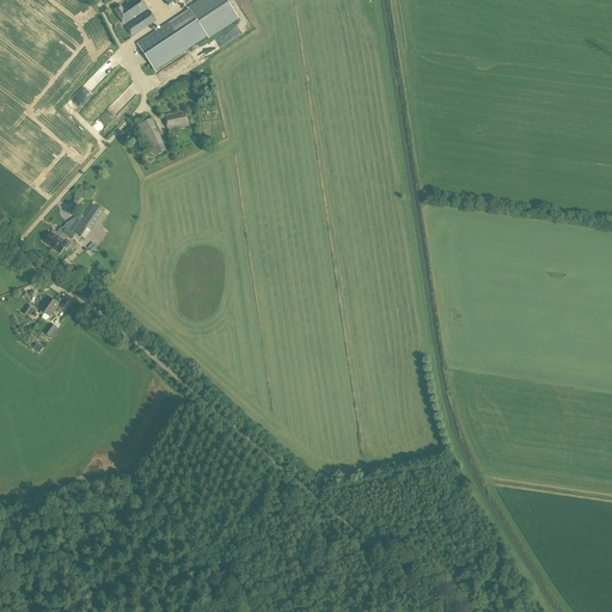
[(148,8),(142,0),(132,0),(121,7),(121,5),(114,10),(118,17),(123,24),(148,8)]
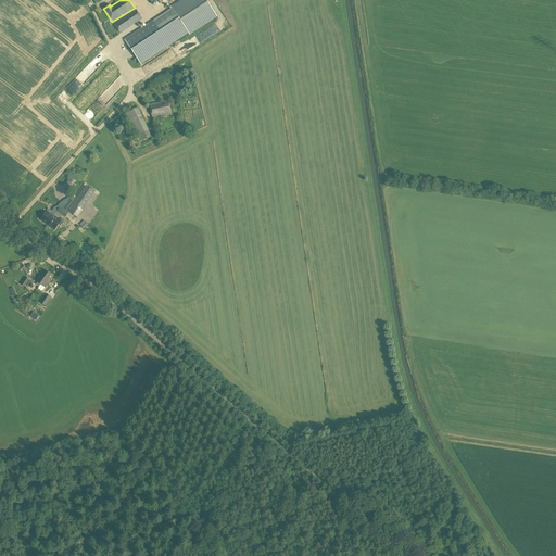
[(190,35),(217,16),(205,0),(180,0),(171,7),(172,9),(152,21),(153,22),(125,40),(140,64),(168,45),(169,46),(188,34),(190,35)]
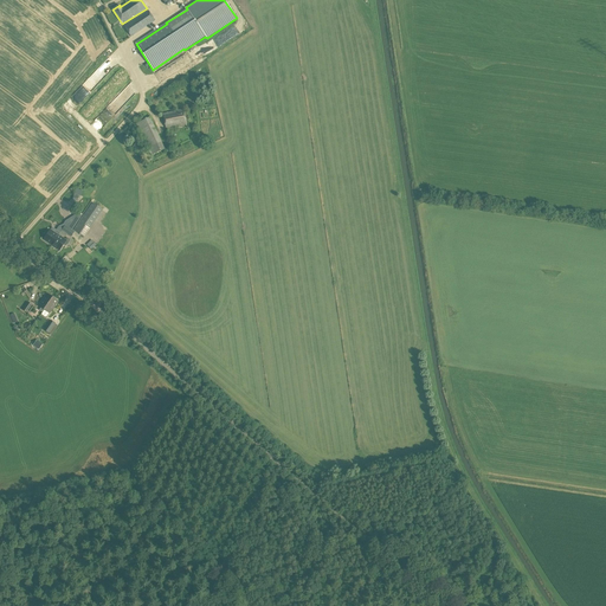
[(172,12),(179,7),(174,1),(167,6),(172,12)]
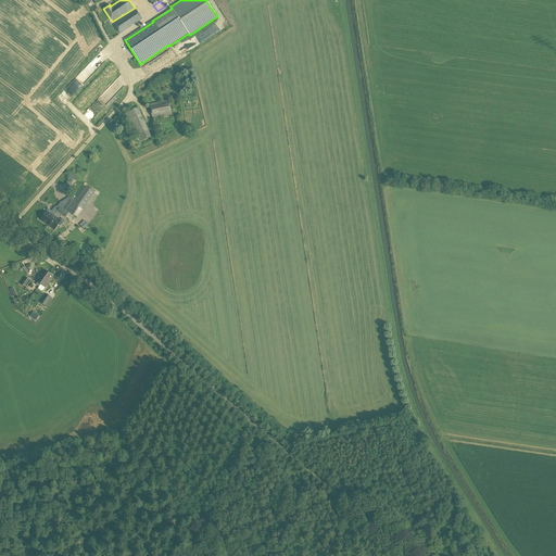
[(121,34),(142,20),(136,9),(113,24),(121,34)]
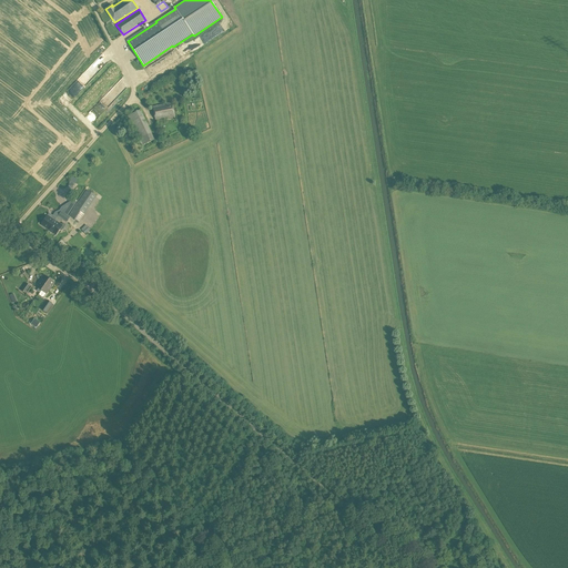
[(222,26),(185,46),(189,52),(210,41),(209,39),(224,30),(222,26)]
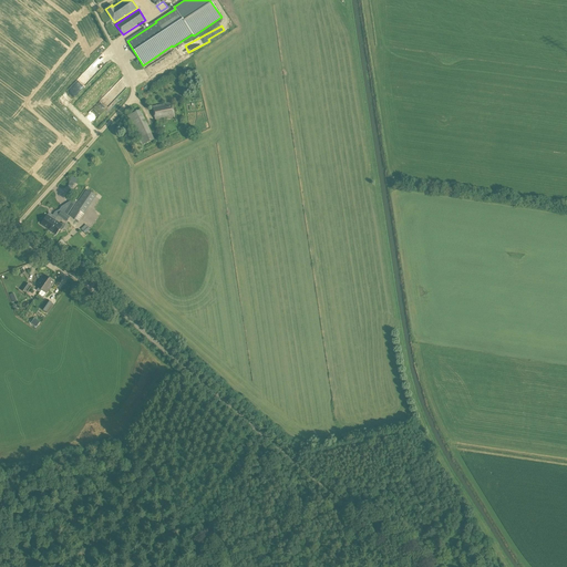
[(177,49),(181,58),(187,54),(183,45),(177,49)]
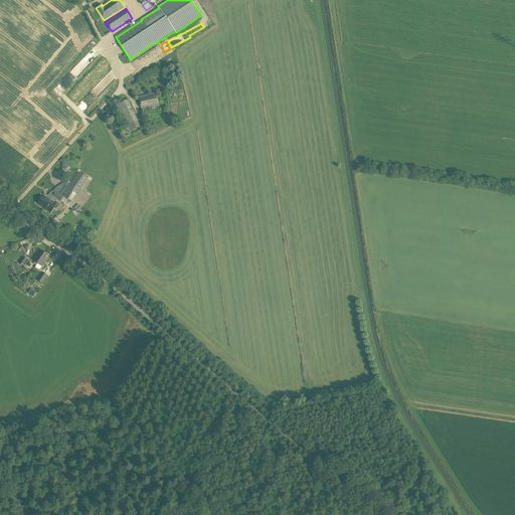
[(68,88),(69,89),(71,88),(102,56),(99,54),(99,52),(96,50),(90,53),(75,66),(72,70),(73,70),(62,81),(66,84),(70,80),(68,76),(73,74),(72,73),(81,64),(83,68),(80,71),(81,73),(68,88)]
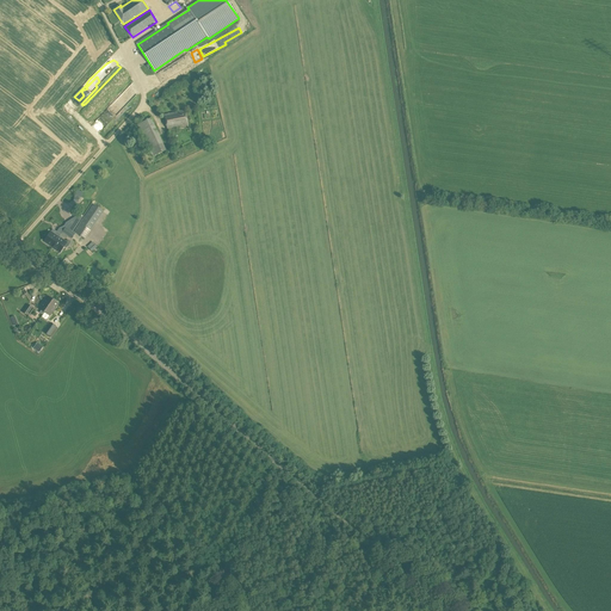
[(116,76),(124,85),(131,79),(123,69),(116,76)]
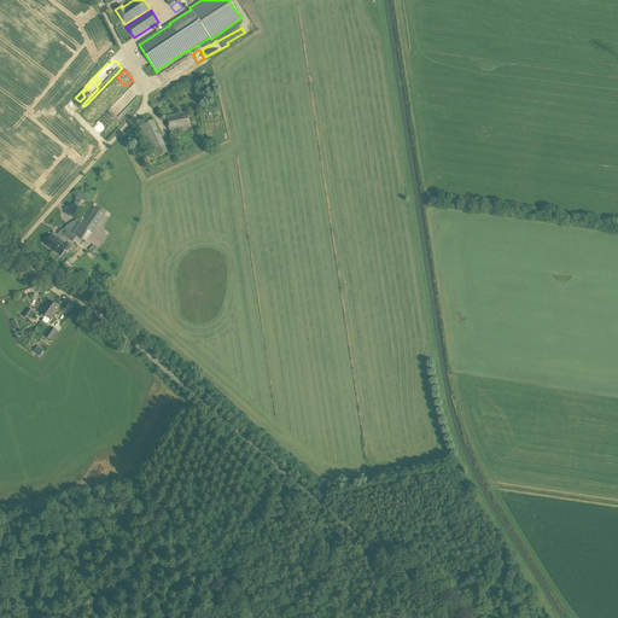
[(169,130),(190,126),(187,111),(180,114),(167,117),(169,130)]
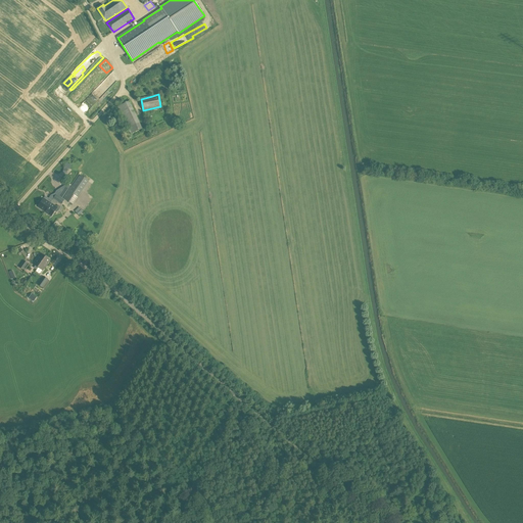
[(86,109),(94,109),(93,99),(86,99),(86,109)]
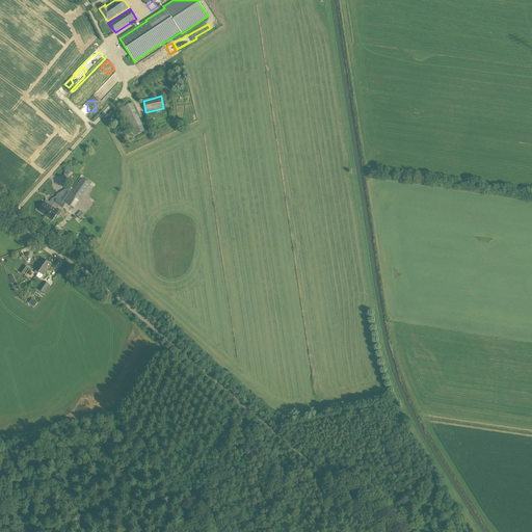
[(131,103),(120,108),(124,118),(136,112),(131,103)]
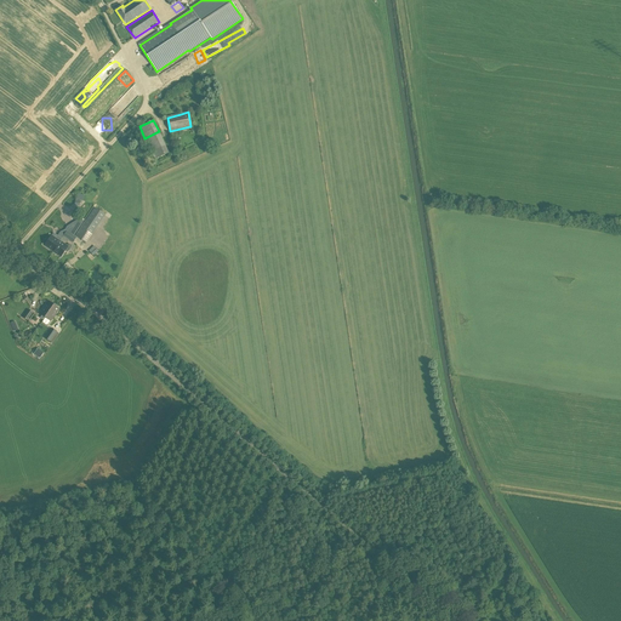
[(70,121),(66,125),(74,134),(78,130),(70,121)]
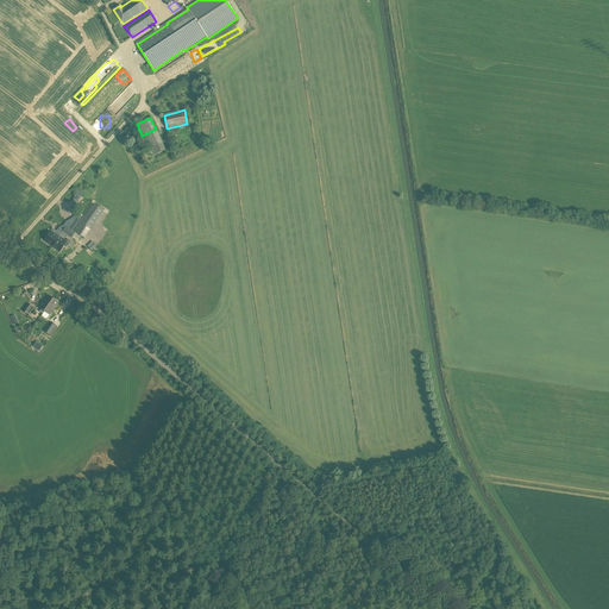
[(152,156),(165,150),(161,139),(146,145),(152,156)]
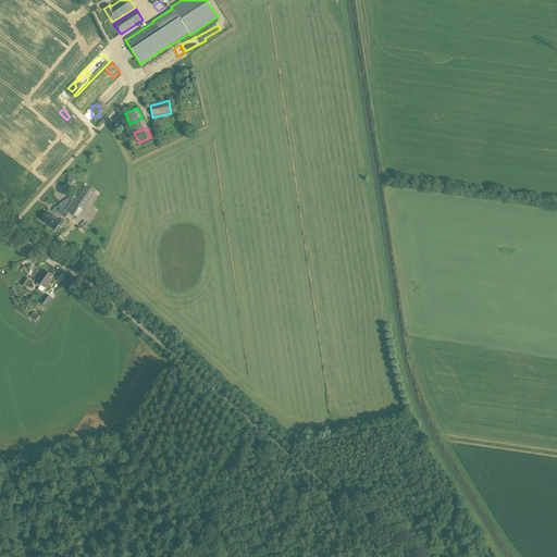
[(77,219),(95,193),(85,186),(67,211),(77,219)]
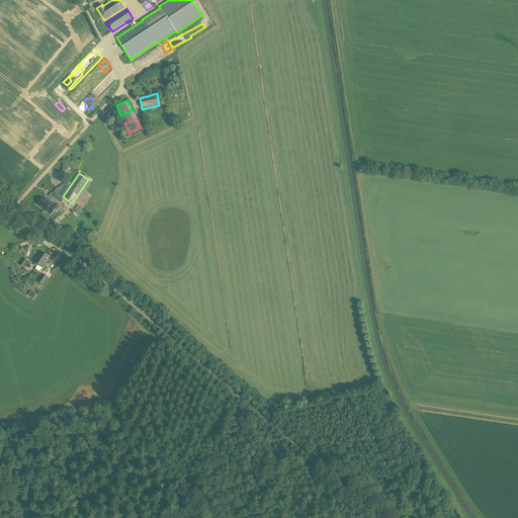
[(56,192),(62,196),(70,185),(67,182),(56,189),(55,191),(56,192)]
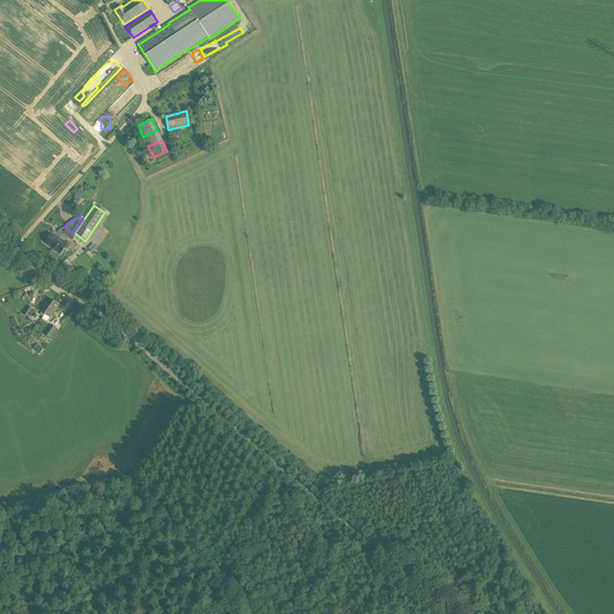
[(66,228),(61,236),(53,250),(60,254),(64,248),(67,250),(71,244),(68,241),(67,244),(61,240),(61,239),(66,240),(68,238),(72,240),(76,235),(73,233),(66,228)]
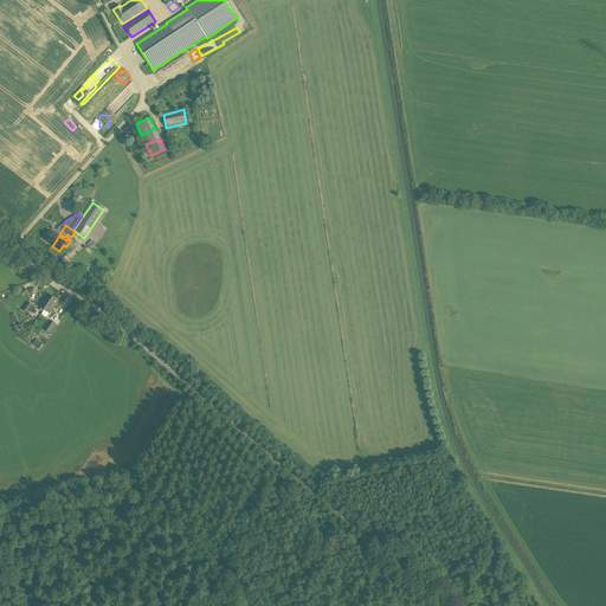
[(52,246),(60,233),(52,227),(51,230),(50,230),(43,240),(52,246)]
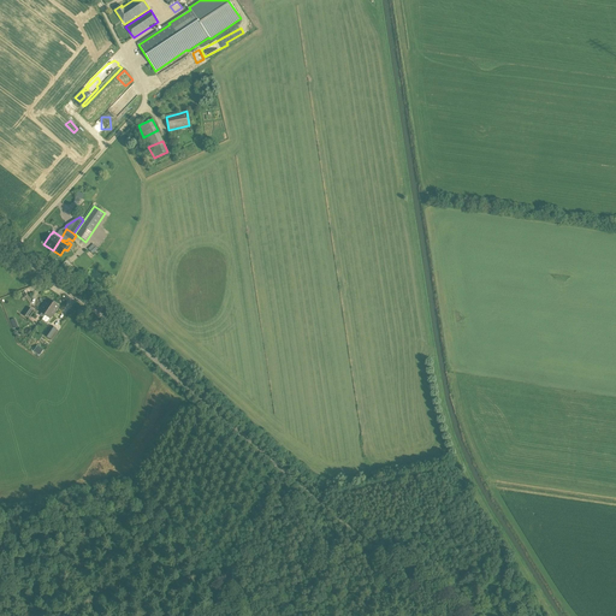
[(45,315),(53,302),(48,298),(39,311),(42,313),(40,315),(43,318),(45,315)]
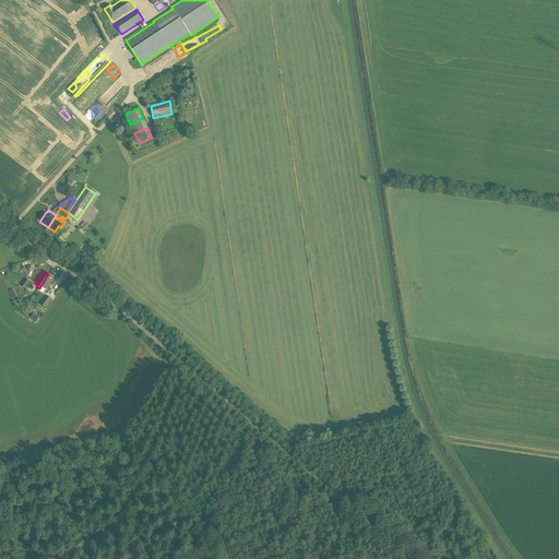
[(48,274),(40,286),(46,289),(54,277),(48,274)]
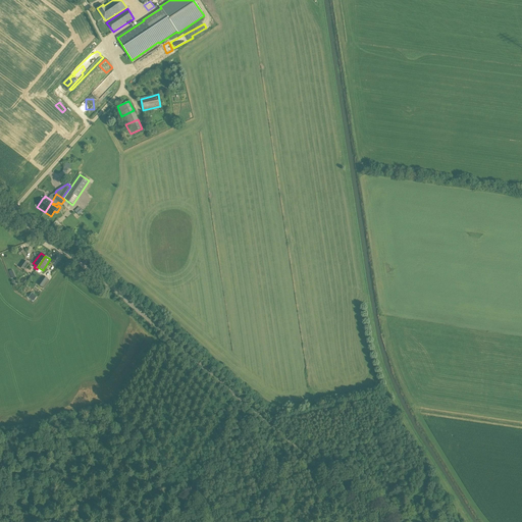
[(23,269),(28,263),(23,260),(19,267),(23,269)]
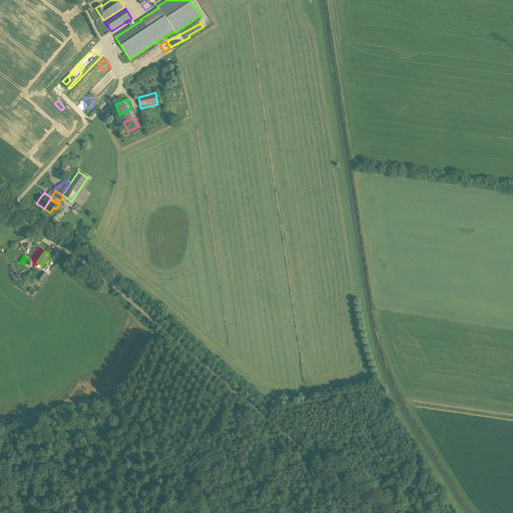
[(43,284),(49,276),(47,275),(47,274),(43,271),(37,280),(41,283),(41,282),(43,284)]
